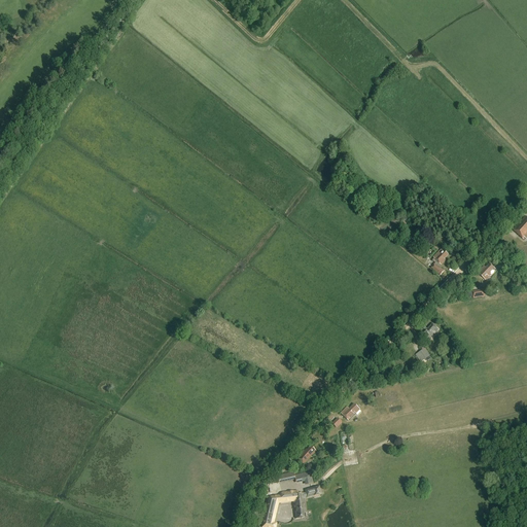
[(526,217),(525,216),(513,231),(523,240),(525,238),(526,240),(526,217)]
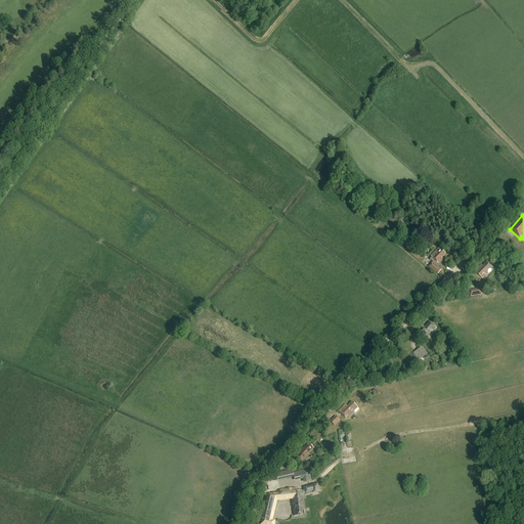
[(448,241),(441,234),(437,238),(444,245),(448,241)]
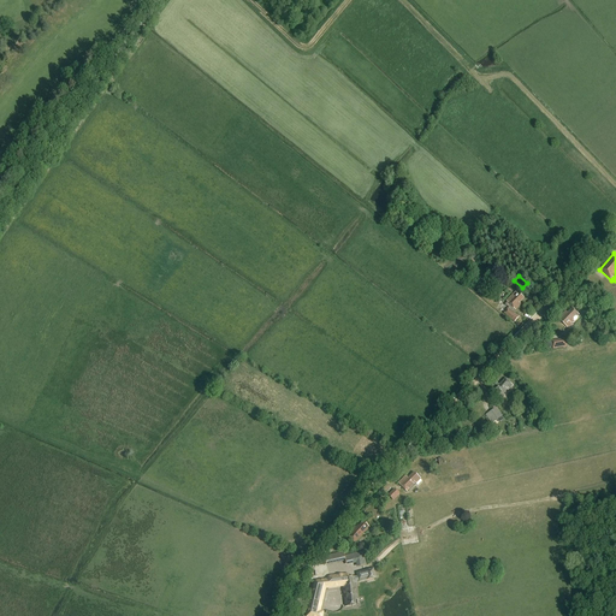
[(508,302),(515,309),(516,311),(521,304),(519,303),(523,298),(516,291),(507,302),(508,302)]
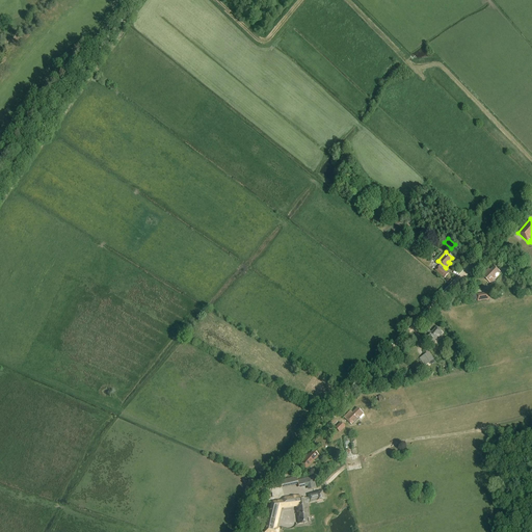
[(449,273),(443,269),(445,267),(439,261),(436,264),(440,266),(435,271),(445,278),(449,273)]
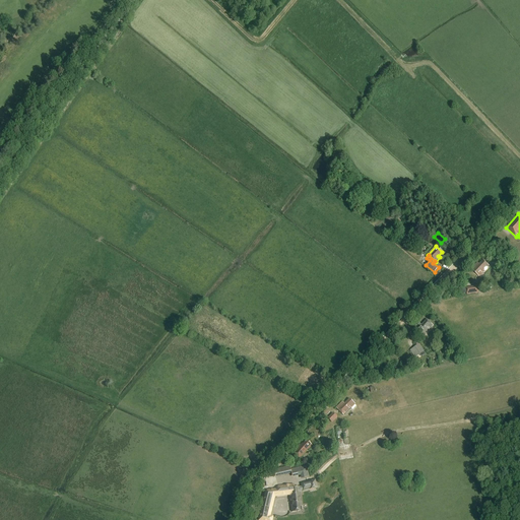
[(479,265),(477,263),(471,268),(479,277),(484,272),(490,267),(483,260),(479,265)]
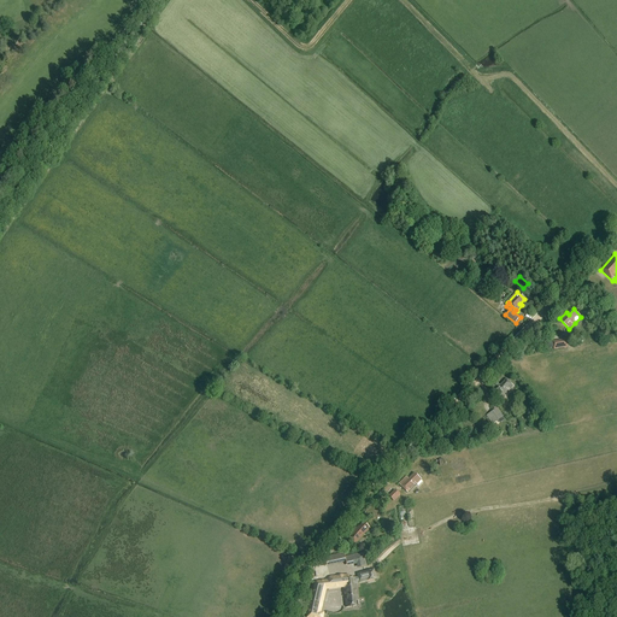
[(562,340),(553,341),(554,350),(564,348),(568,348),(566,338),(562,339),(562,340)]
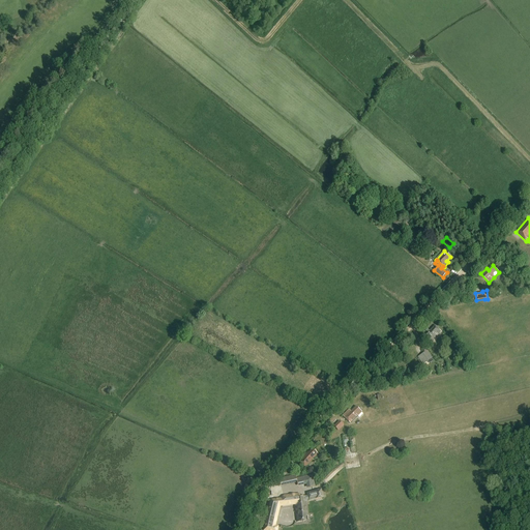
[(430,332),(428,330),(422,335),(430,343),(437,335),(438,336),(441,332),(435,326),(430,332)]
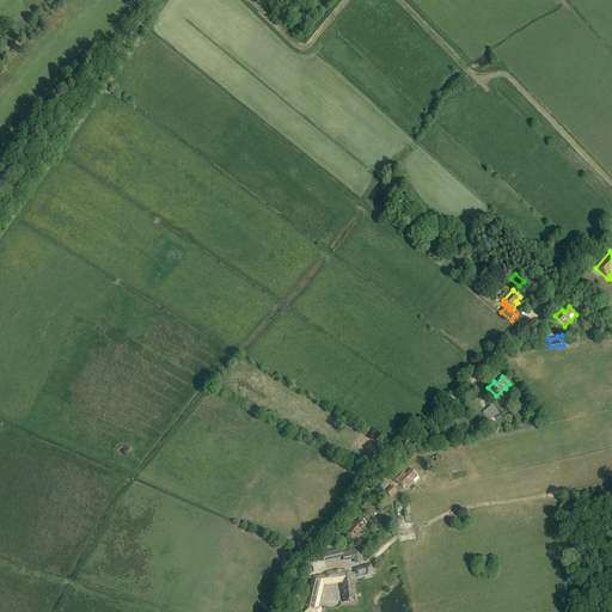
[(489,422),(495,417),(497,420),(501,417),(500,415),(501,414),(494,404),(483,412),(489,422)]
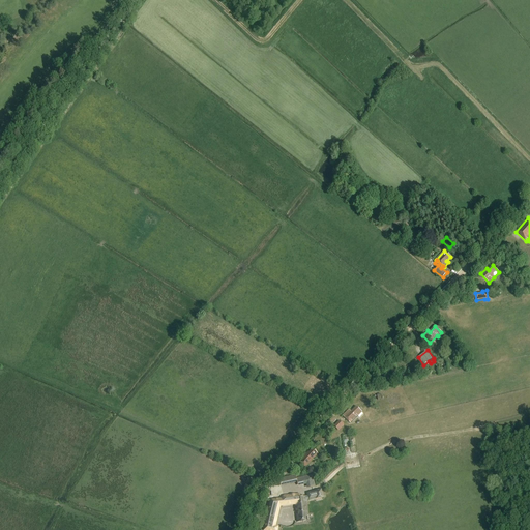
[(351,412),(348,410),(343,416),(350,423),(357,416),(358,416),(362,412),(355,407),(351,412)]
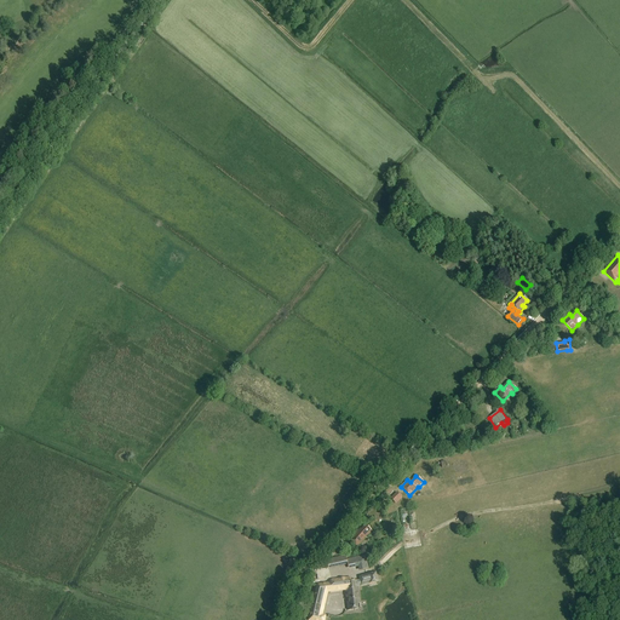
[(396,492),(390,499),(396,504),(402,498),(396,492)]
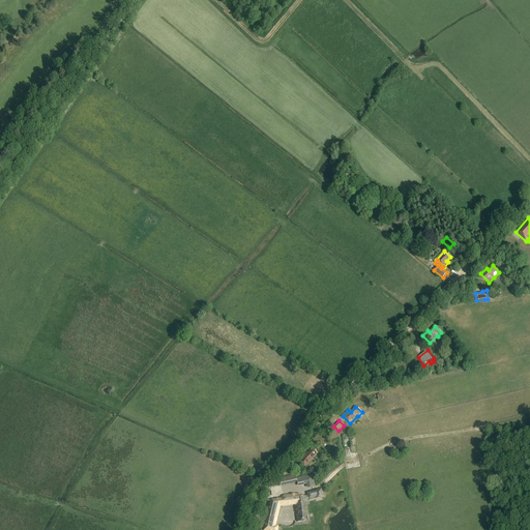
[(307,451),(298,462),(305,468),(313,461),(312,460),(313,459),(314,459),(318,454),(312,449),(308,452),(307,451)]
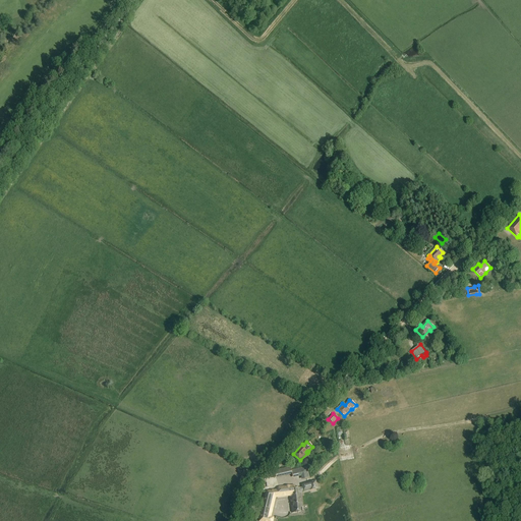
[(274,464),(278,468),(286,459),(282,456),(274,464)]
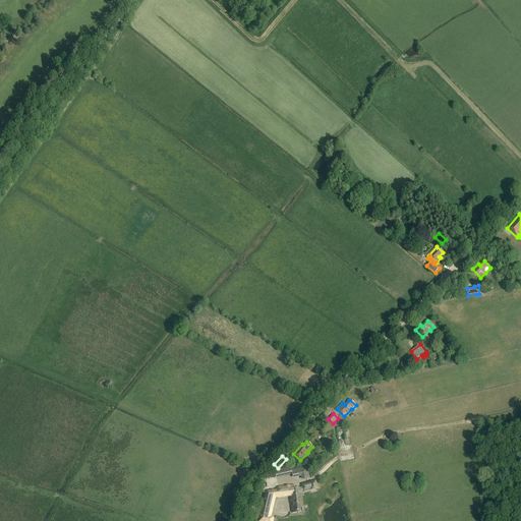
[(275,471),(276,478),(292,474),(290,467),(275,471)]
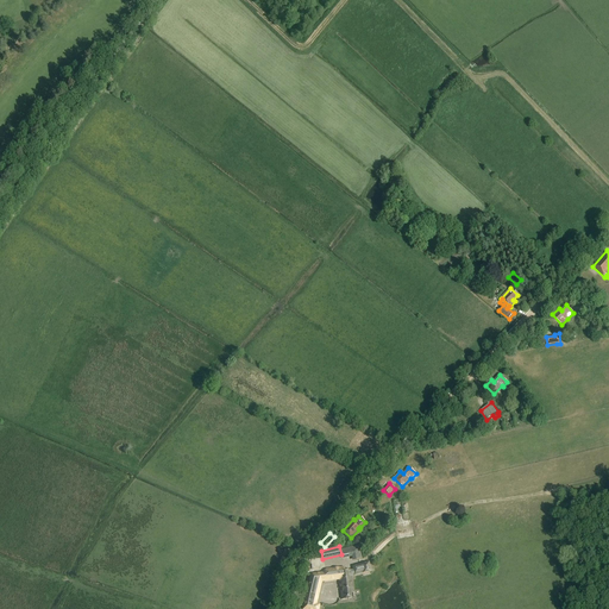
[(322,575),(312,575),(302,608),(319,608),(320,606),(316,604),(321,583),(340,581),(343,601),(353,600),(352,595),(353,595),(352,579),(353,579),(352,573),(355,573),(371,569),(369,560),(352,565),(353,571),(345,572),(344,567),(325,570),(322,575)]
